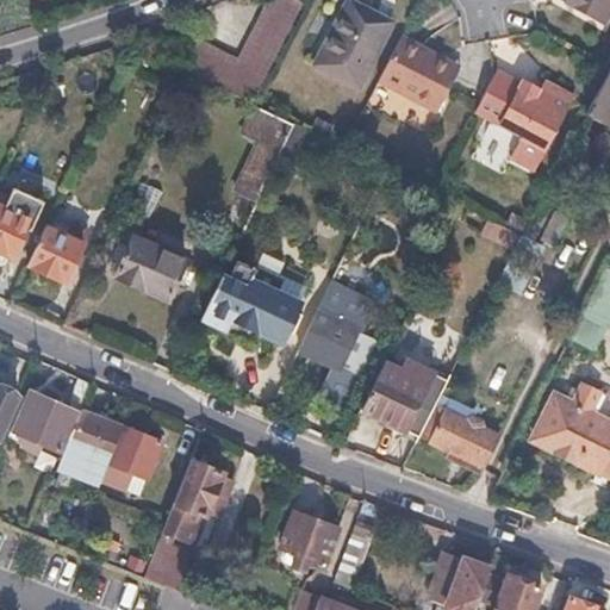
[(609,13),(609,0),(572,0),(570,5),(604,24),(609,13)]
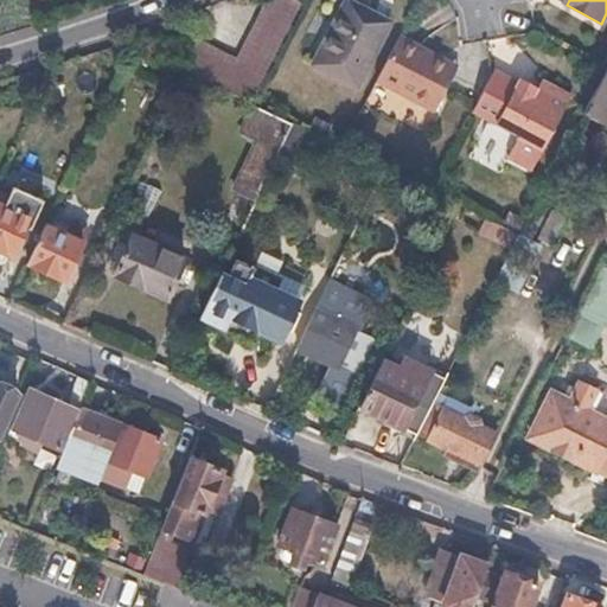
[(389,29),(344,6),(313,69),(357,91),(389,29)]
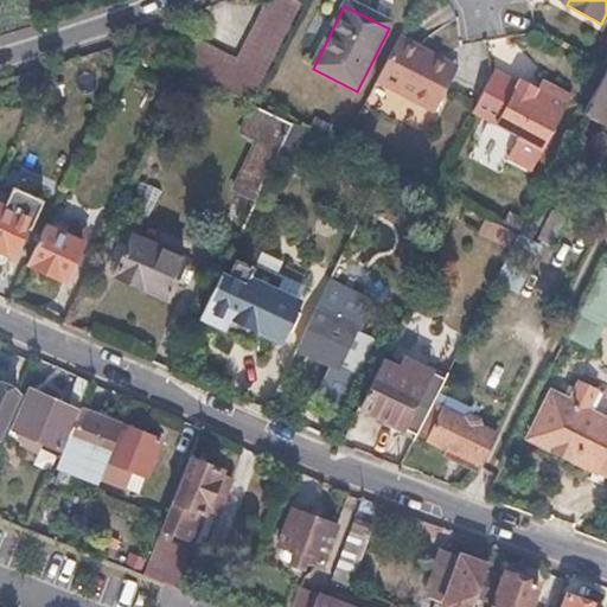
[(440,63),(397,42),(375,85),(433,114),(453,77),(438,69),(440,63)]
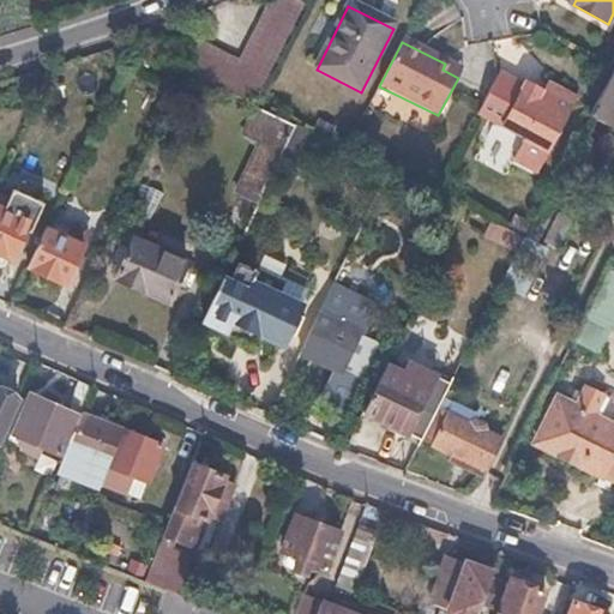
[(185,73),(163,62),(155,78),(178,89),(185,73)]
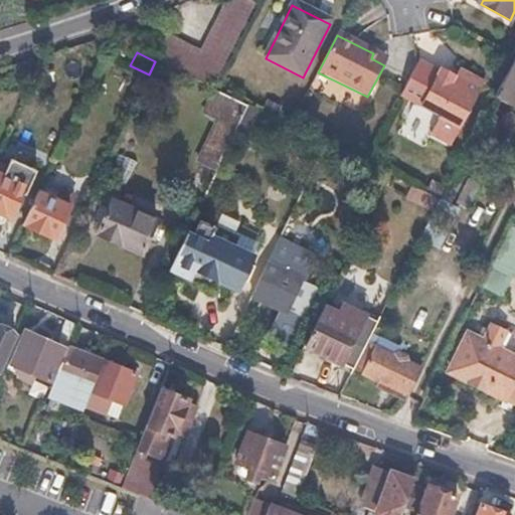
[(387,60),(373,53),(371,58),(384,65),(387,60)]
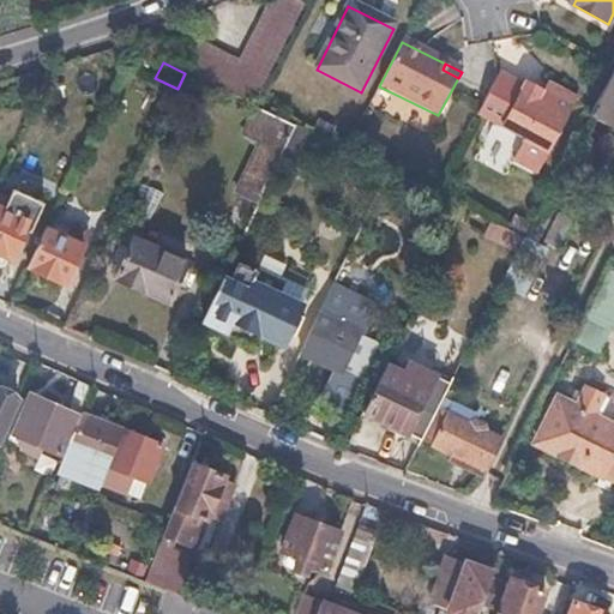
[(613,68),(613,72),(589,116),(613,130),(613,68)]
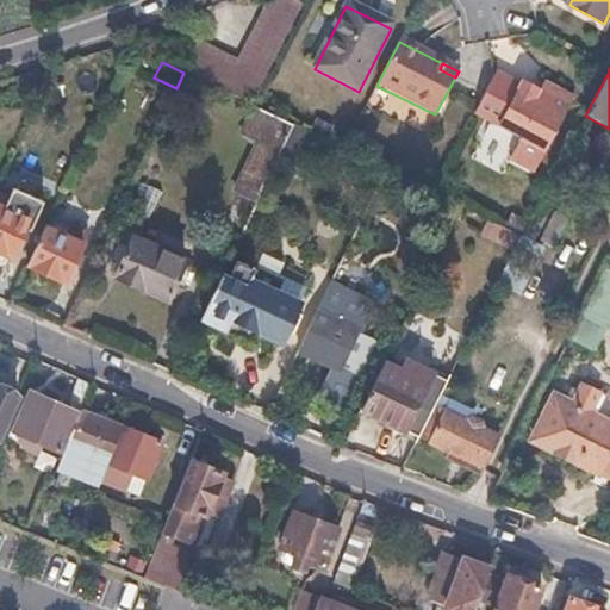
[(520,85),(495,73),(492,76),(473,112),(499,125),(522,136),(511,160),(534,172),(547,148),(574,95),(555,86),(552,93),(541,88),(522,79),(520,85)]
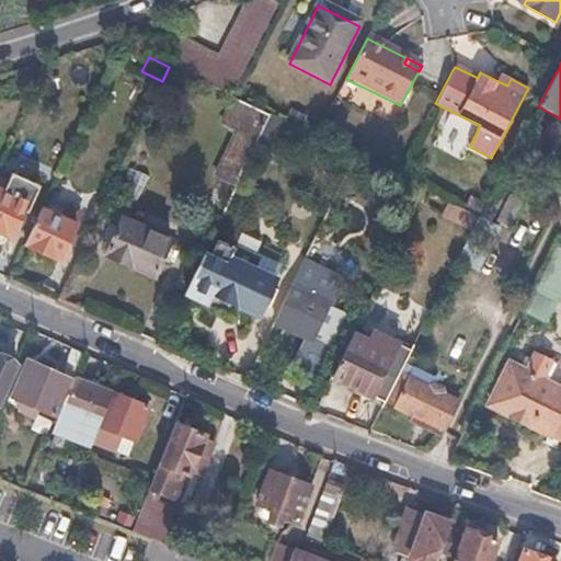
[(511,79),(501,75),(497,81),(507,86),(511,79)]
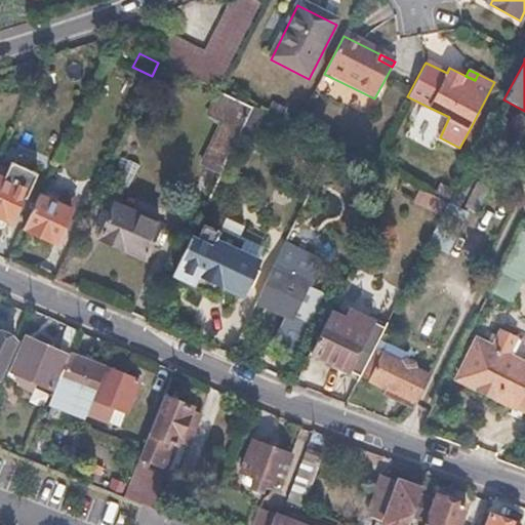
[(276,119),(251,107),(238,135),(263,148),(276,119)]
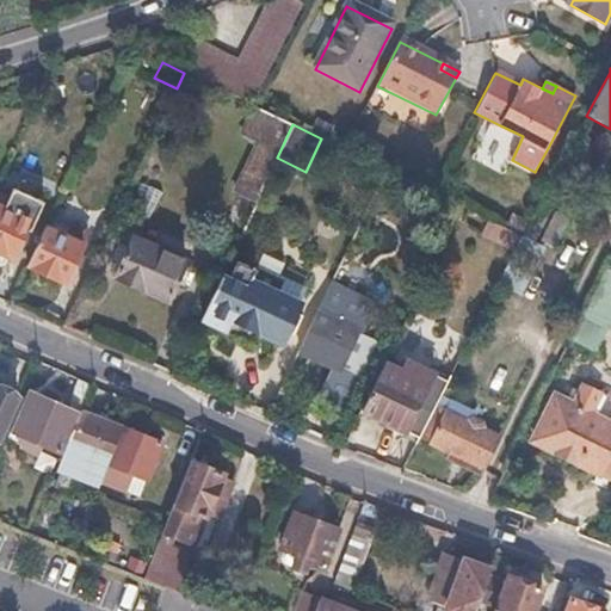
[(0,195),(0,266),(5,266),(8,259),(13,260),(26,230),(31,232),(44,203),(12,189),(8,198),(0,195)]
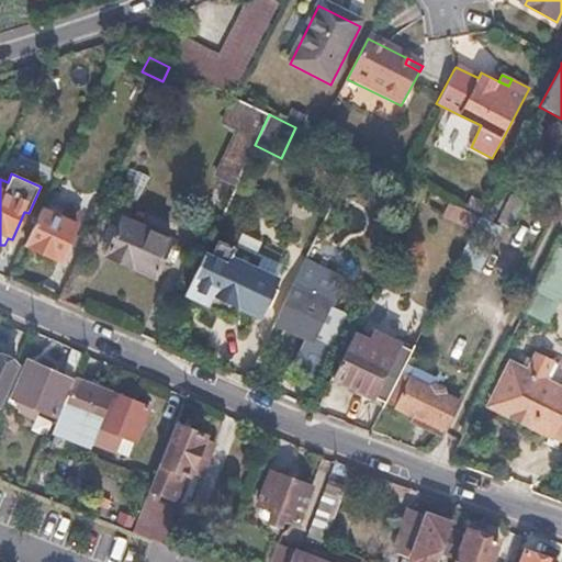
[(216,192),(214,191),(205,211),(221,217),(234,191),(221,184),(216,192)]
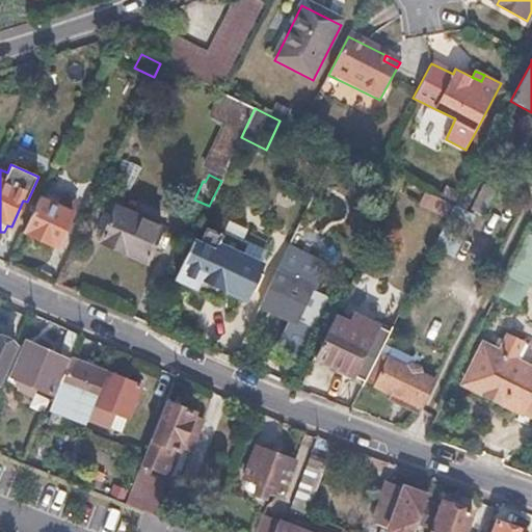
[(498,193),(485,187),(472,212),(484,219),(498,193)]
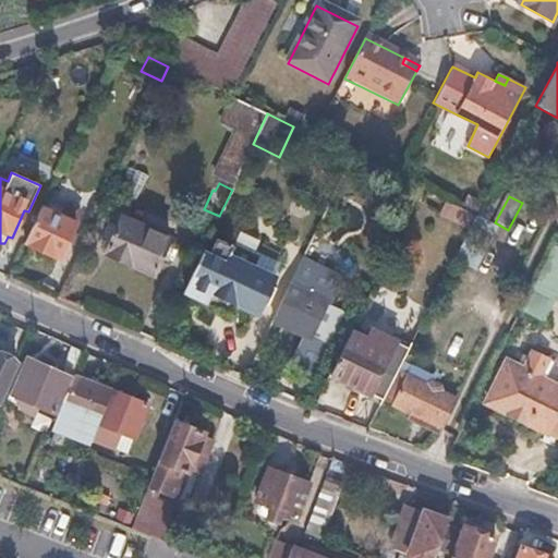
[(466,197),(461,208),(475,216),(482,205),(466,197)]
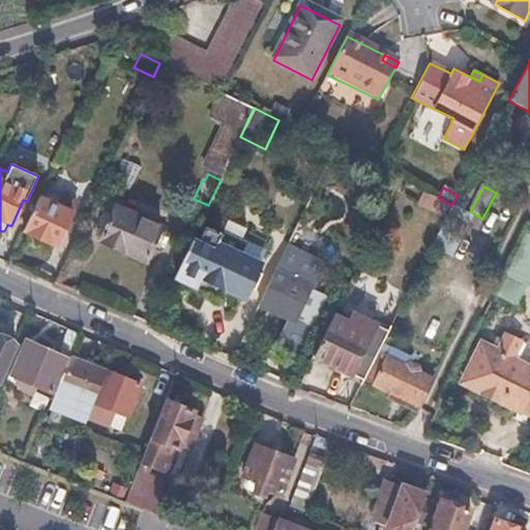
[(472,194),(462,188),(452,206),(463,211),(472,194)]
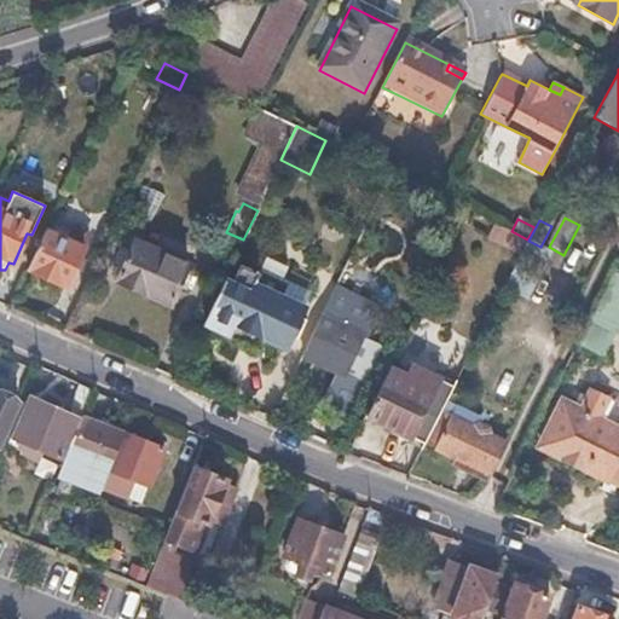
[(495,225),(490,236),(522,253),(528,241),(495,225)]
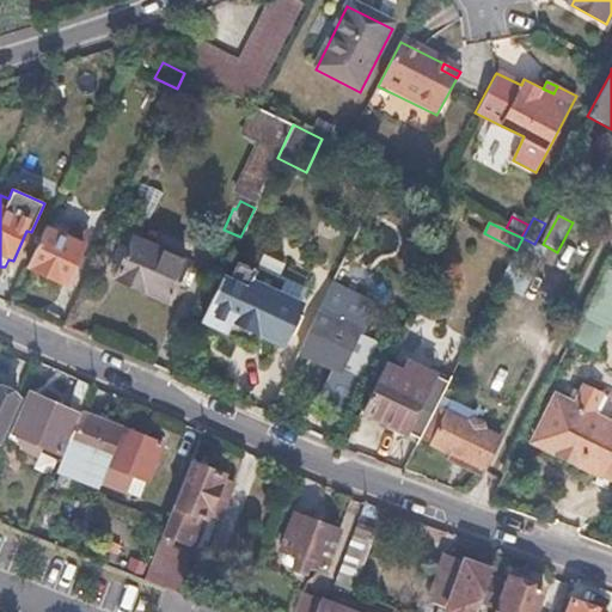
[(83,246),(46,228),(28,267),(65,285),(83,246)]
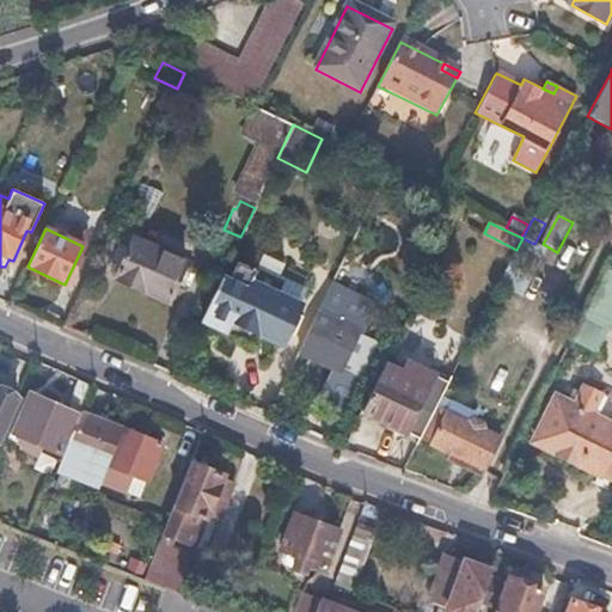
[(185,263),(132,240),(115,281),(169,304),(185,263)]
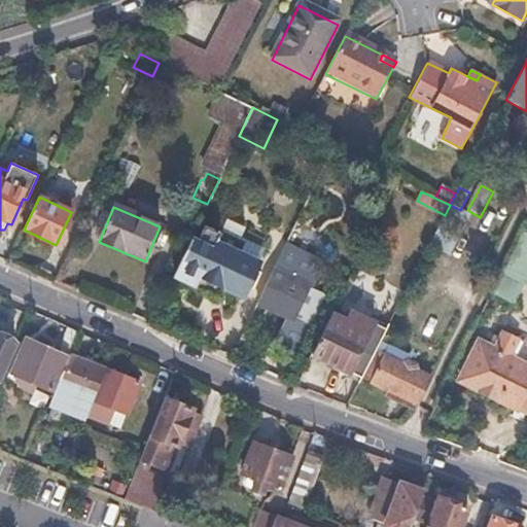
[(196,244),(190,241),(174,277),(195,286),(194,289),(216,301),(222,287),(243,297),(258,264),(215,244),(219,235),(204,227),(196,244)]
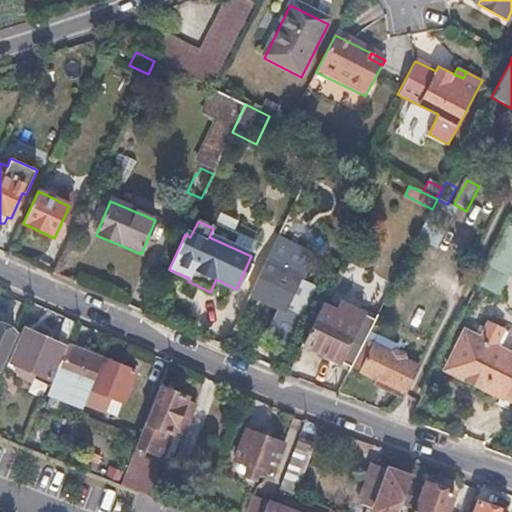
[(511,227),(507,225),(503,234),(511,239),(511,227)]
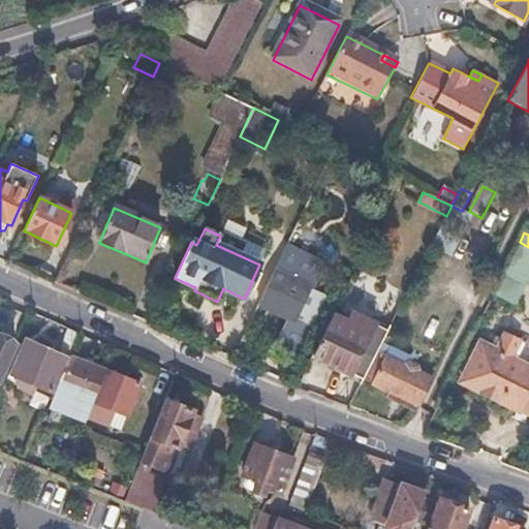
[(528,248),(528,247),(520,242),(501,278),(511,283),(528,248)]
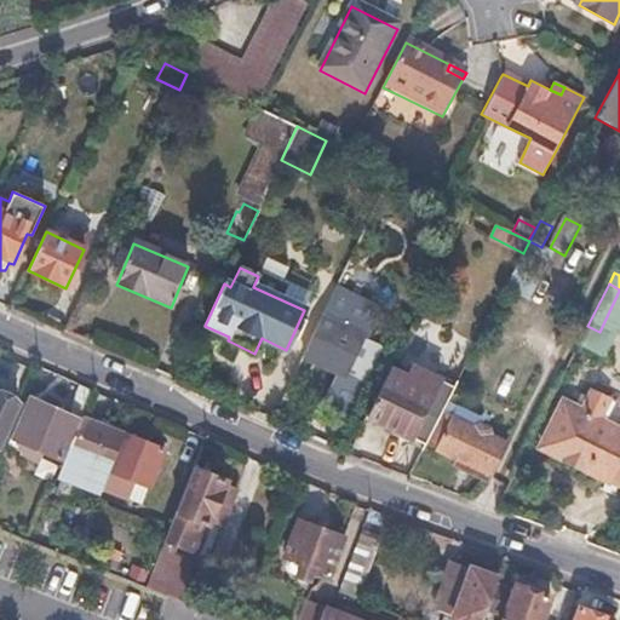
[(362,337),(304,310),(286,350),(344,377),(362,337)]
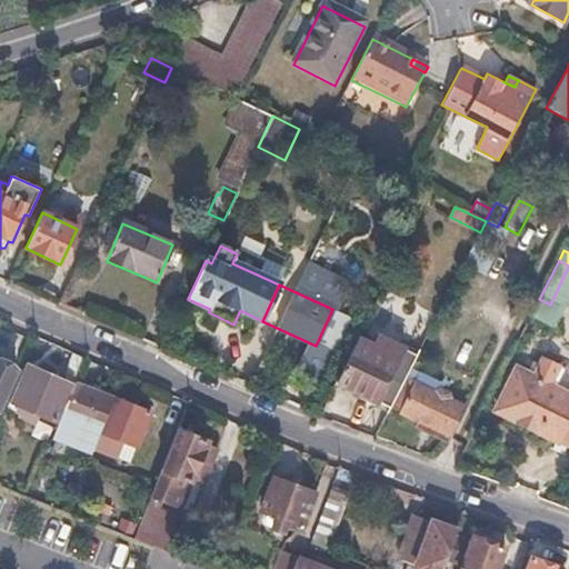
[(550,305),(539,299),(530,317),(555,329),(563,310),(550,305)]
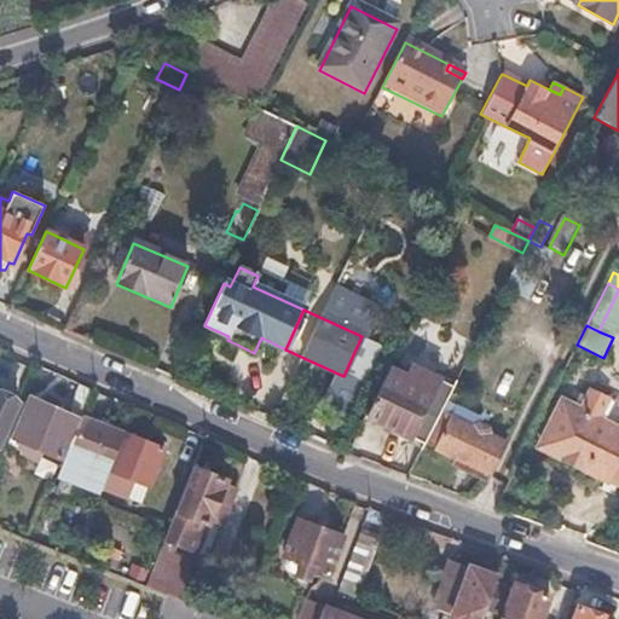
[(409,380),(388,370),(365,416),(423,445),(440,411),(452,388),(414,370),(409,380)]
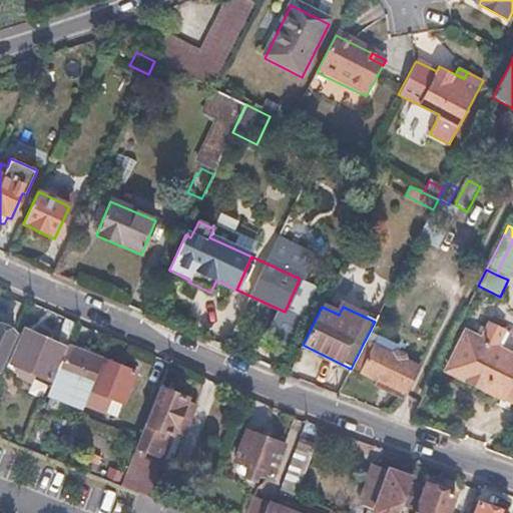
[(45,334),(33,328),(19,361),(27,364),(28,360),(57,372),(69,344),(69,342),(78,321),(66,316),(56,339),(45,334)]
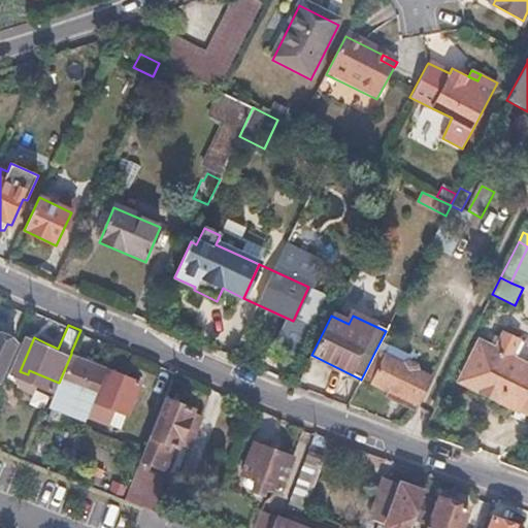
[(480,343),(460,382),(518,411),(520,407),(527,391),(527,366),(512,358),(521,340),(505,332),(495,352),(480,343)]
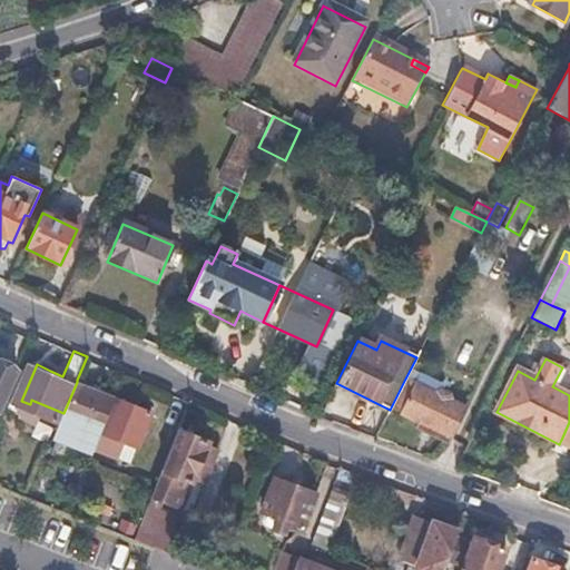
[(0,361),(0,402),(15,367),(0,361)]
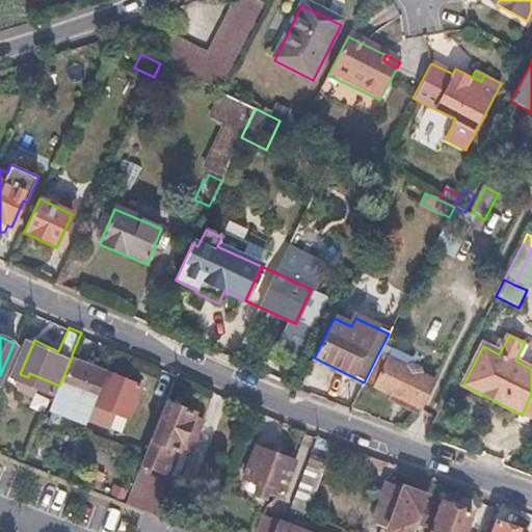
[(378,353),(364,382),(390,395),(388,400),(418,415),(434,381),(421,374),(420,369),(410,364),(405,367),(378,353)]
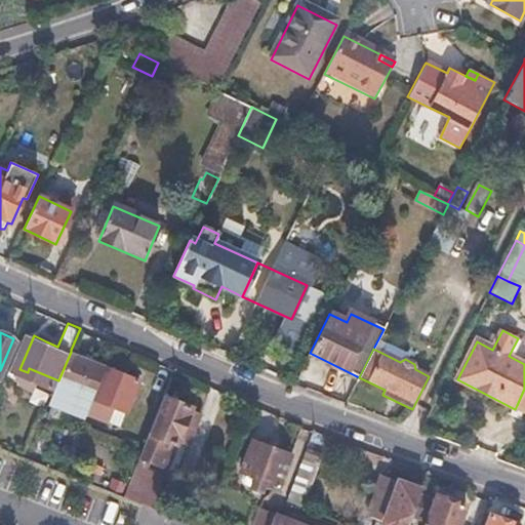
[(71,352),(58,380),(50,400),(84,414),(86,411),(106,364),(88,357),(71,350),(71,352)]
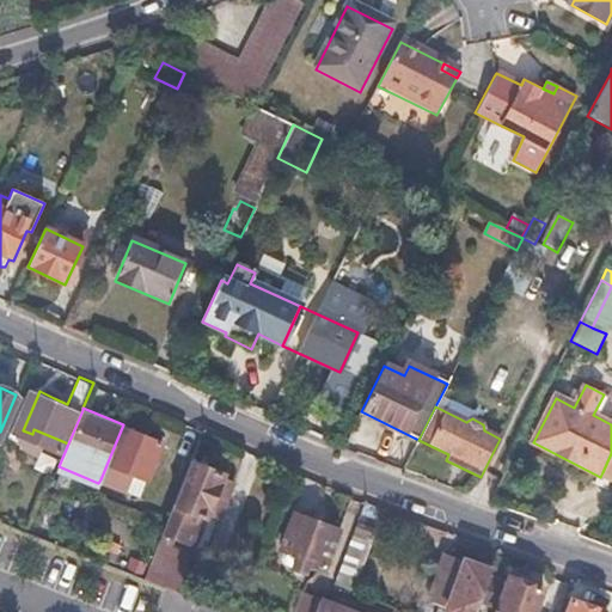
[(142,433),(123,424),(101,479),(138,495),(160,441),(142,433)]
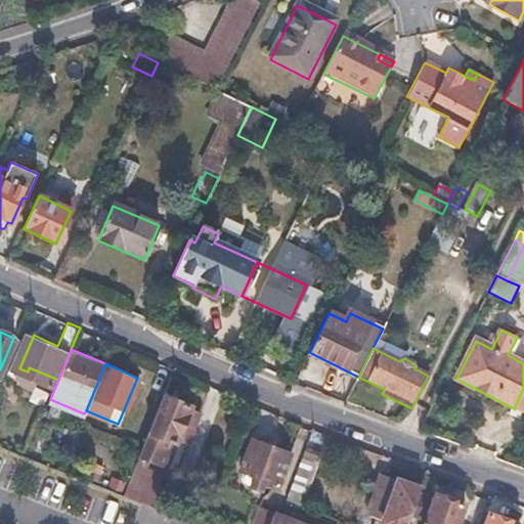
[(178,398),(165,392),(142,443),(138,452),(148,457),(166,465),(178,435),(187,439),(199,412),(189,408),(191,404),(178,398)]
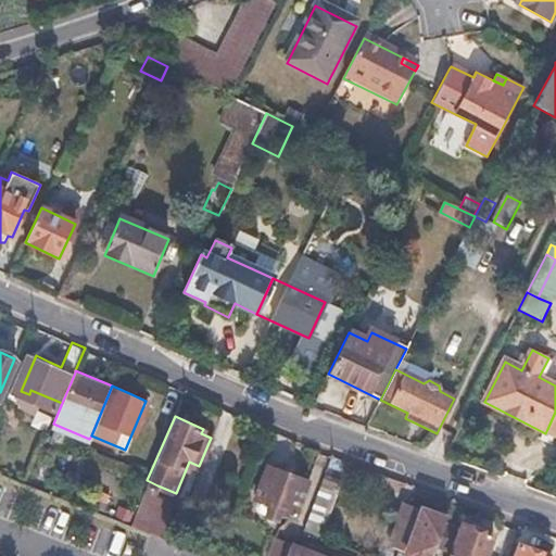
[(288,471),(268,464),(255,497),(258,500),(256,506),(257,510),(266,514),(266,515),(276,519),(280,507),(294,513),(307,479),(288,471)]
